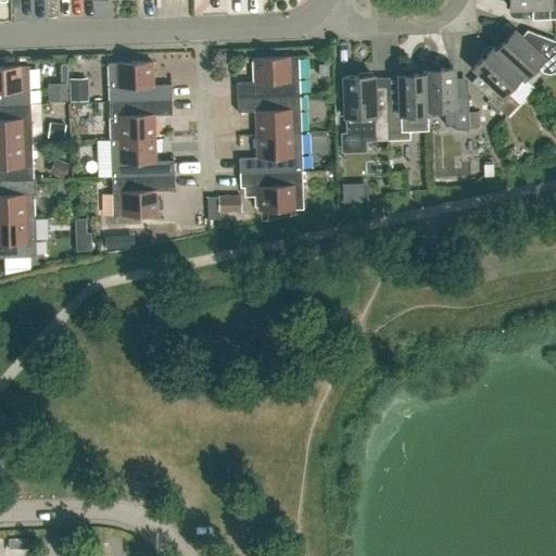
[(555,0),(508,0),(509,8),(540,7),(540,20),(555,19),(555,0)]
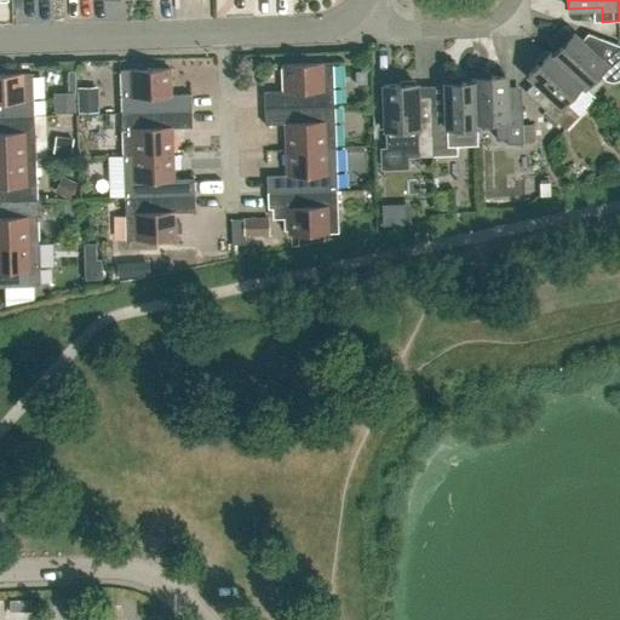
[(585,87),(597,74),(604,80),(612,82),(618,81),(619,78),(619,46),(587,33),(580,41),(572,34),(552,56),(551,56),(581,84),(585,87)]
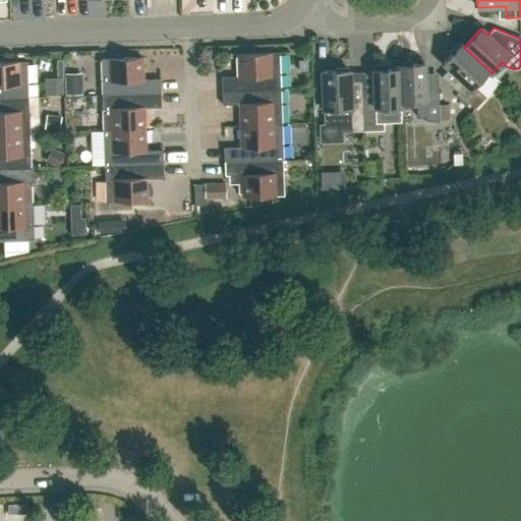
[(474,85),(488,70),(463,47),(464,47),(461,44),(443,63),(461,79),(453,89),(474,109),(486,97),(474,85)]
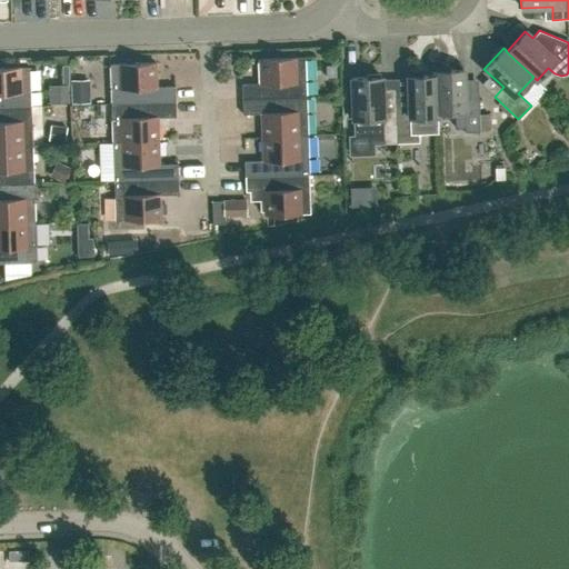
[(260,83),(241,83),(242,99),(306,97),(305,57),(259,59),(260,83)]
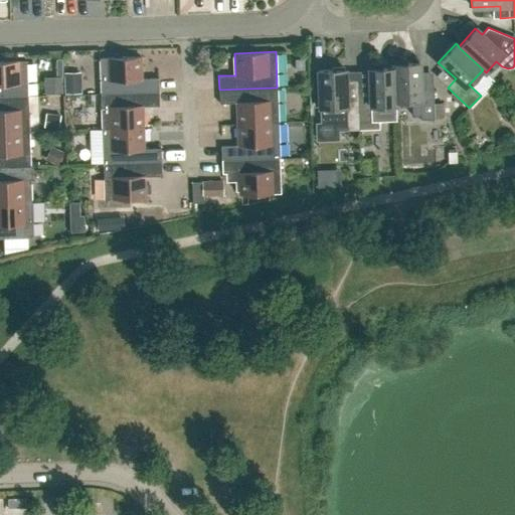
[(141,56),(100,58),(101,94),(159,92),(158,77),(142,78),(141,56)]
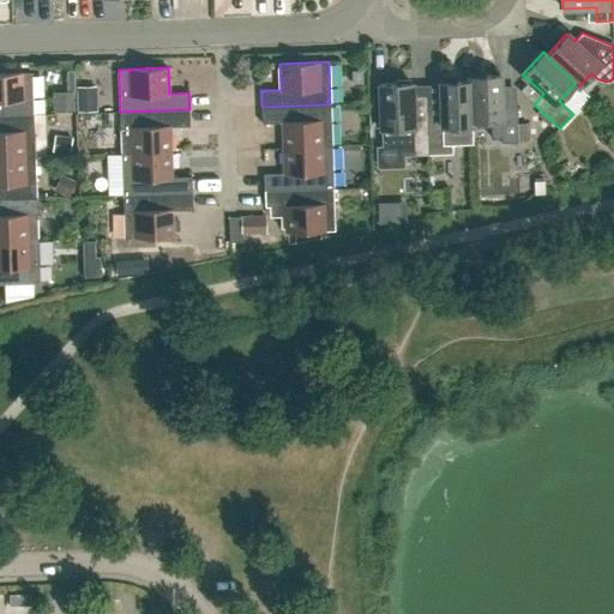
[(0,115),(34,115),(31,72),(0,73),(0,115)]
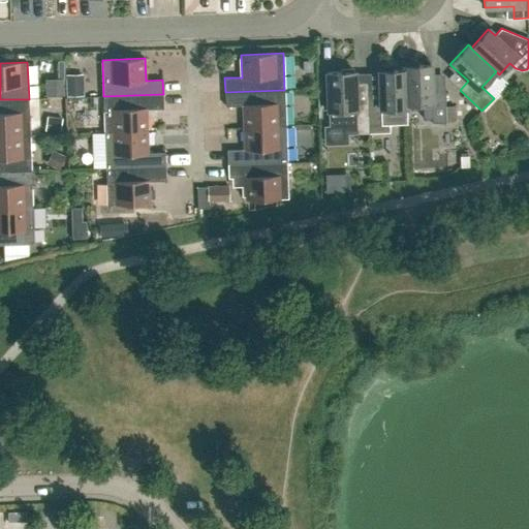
[(431,64),(404,65),(404,69),(405,69),(406,104),(423,103),(424,119),(432,119),(432,123),(446,123),(445,92),(432,93),(431,64)]
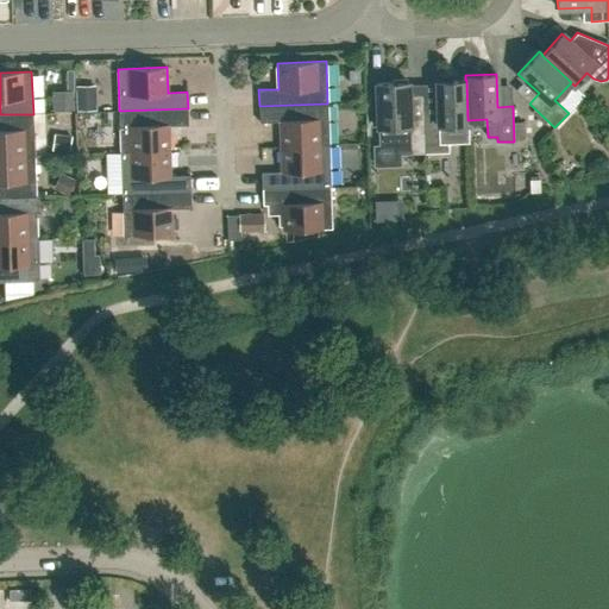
[(449,125),(468,125),(469,125),(468,120),(466,80),(465,80),(437,81),(438,114),(424,114),(425,144),(449,143),(449,125)]
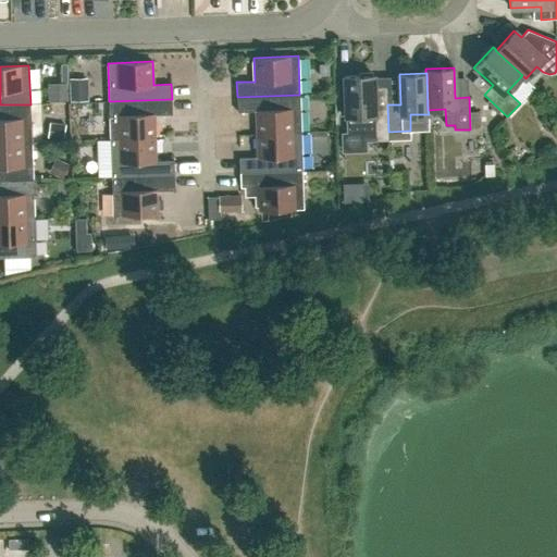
[(39,74),(39,93),(77,93),(77,74),(39,74)]
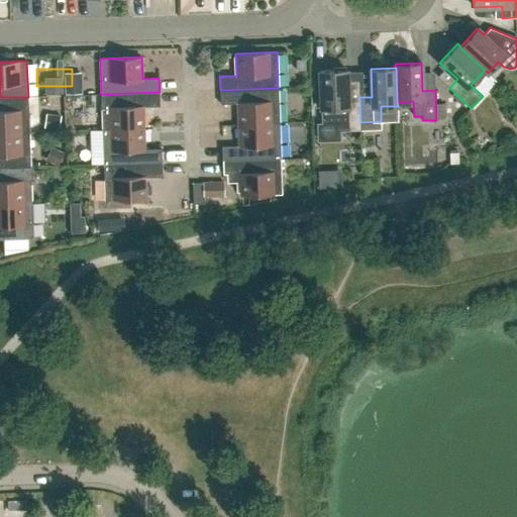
[(335,131),(360,130),(360,122),(359,97),(347,97),(346,70),(319,71),(321,122),(334,122),(335,131)]
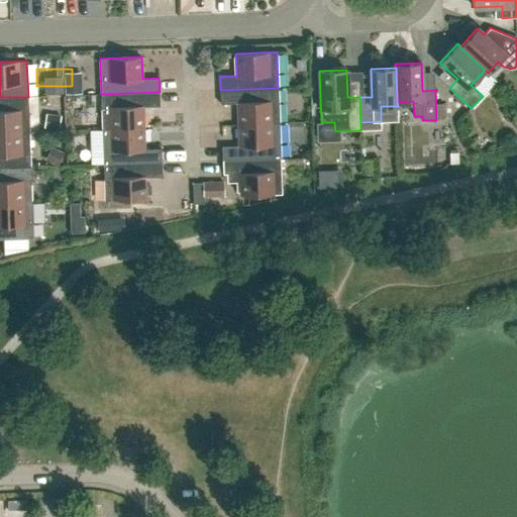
[(220,90),(220,104),(237,103),(237,124),(280,123),(278,88),(220,90)]
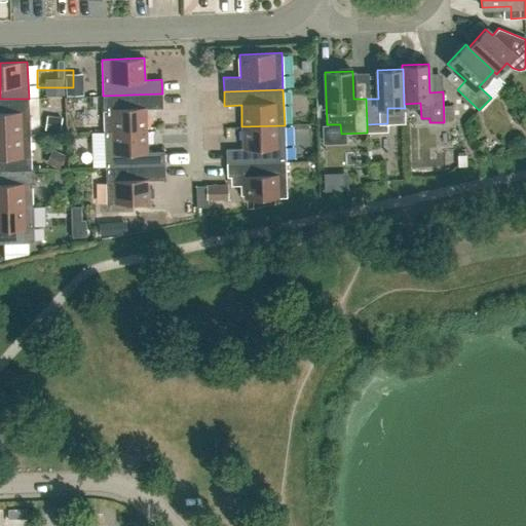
[(146,129),(146,109),(162,108),(162,94),(103,96),(104,132),(146,129)]
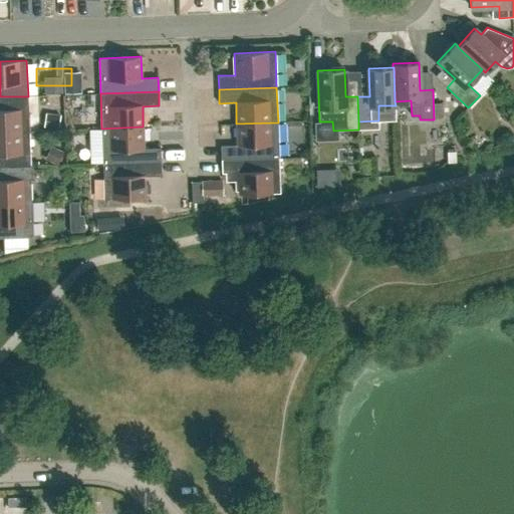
[(0,132),(29,132),(28,96),(0,96),(0,132)]
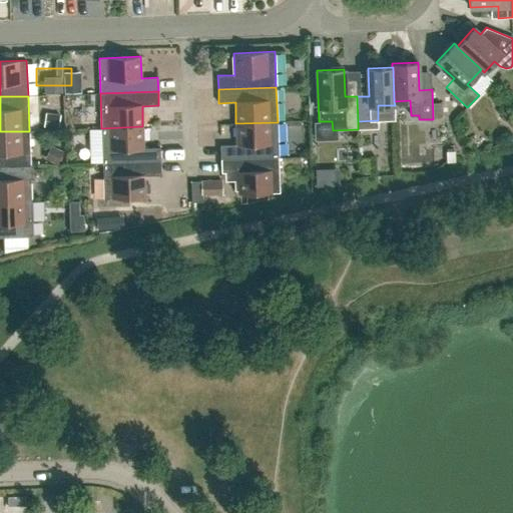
[(83,119),(95,119),(95,101),(83,101),(83,119)]
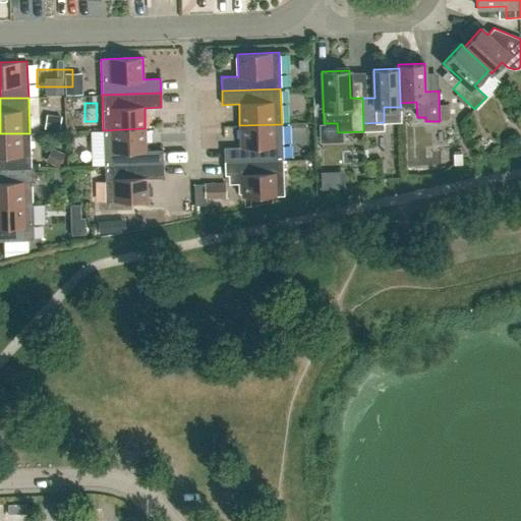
[(216,132),(215,120),(201,120),(203,133),(216,132)]
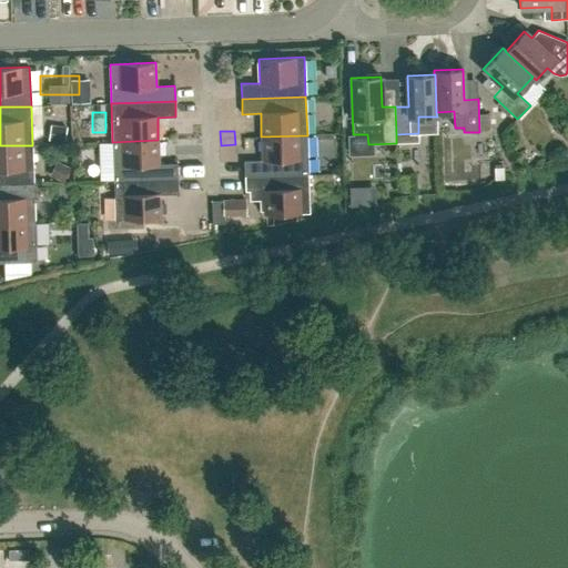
[(92,173),(108,172),(105,134),(91,135),(92,173)]
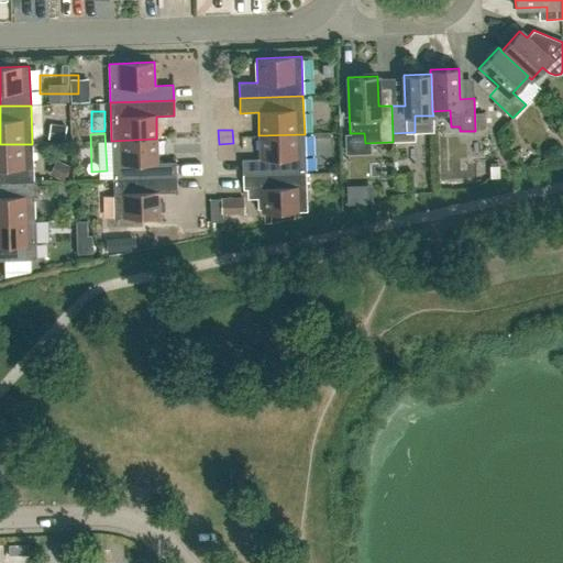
[(258,135),(260,158),(242,159),(242,175),(306,173),(305,134),(258,135)]
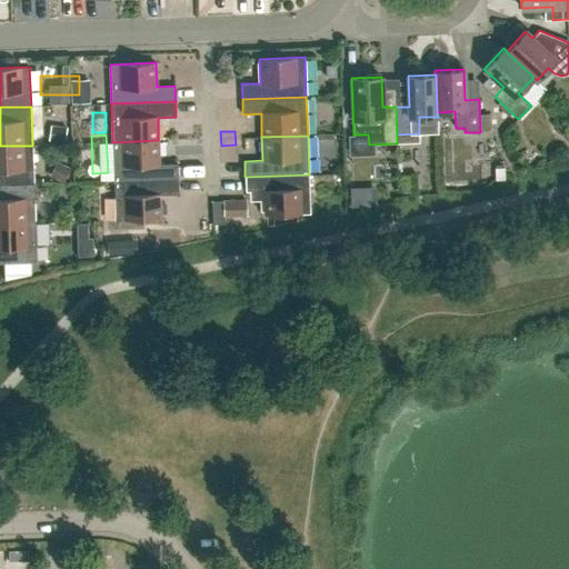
[(178,163),(159,165),(158,140),(112,142),(113,181),(178,179),(178,163)]
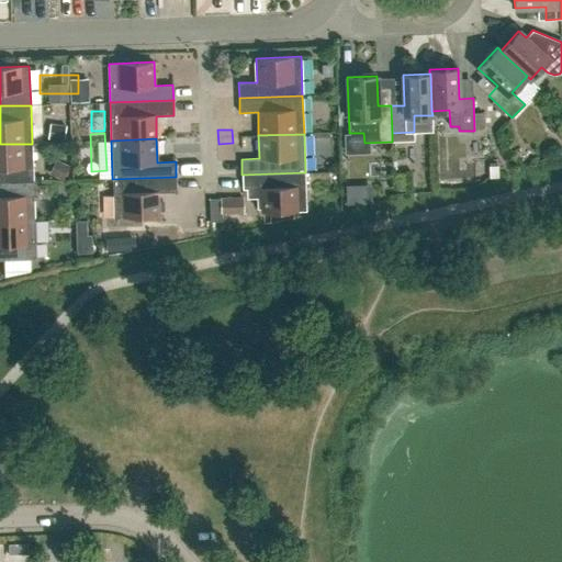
[(0,182),(33,181),(32,144),(0,144),(0,182)]
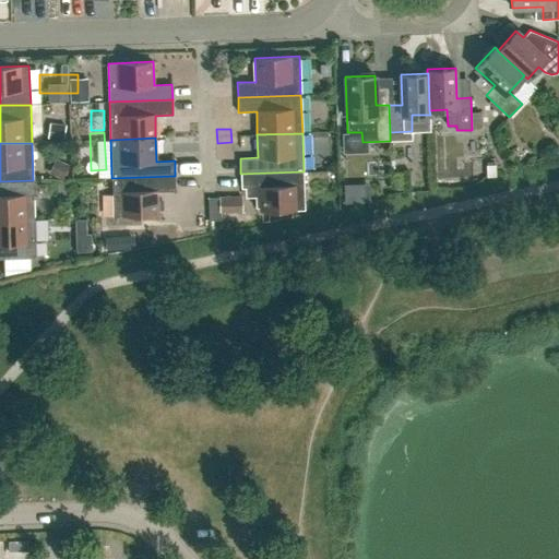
[(256,197),(256,207),(260,207),(260,211),(305,210),(304,171),(240,174),(241,188),(259,188),(259,197),(256,197)]
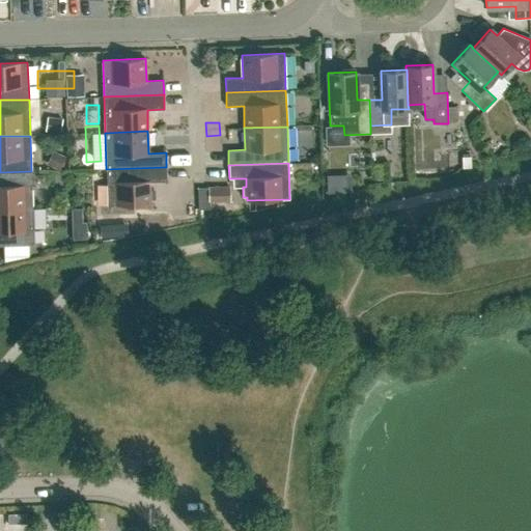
[(149,182),(167,182),(166,167),(106,169),(108,205),(150,204),(149,182)]
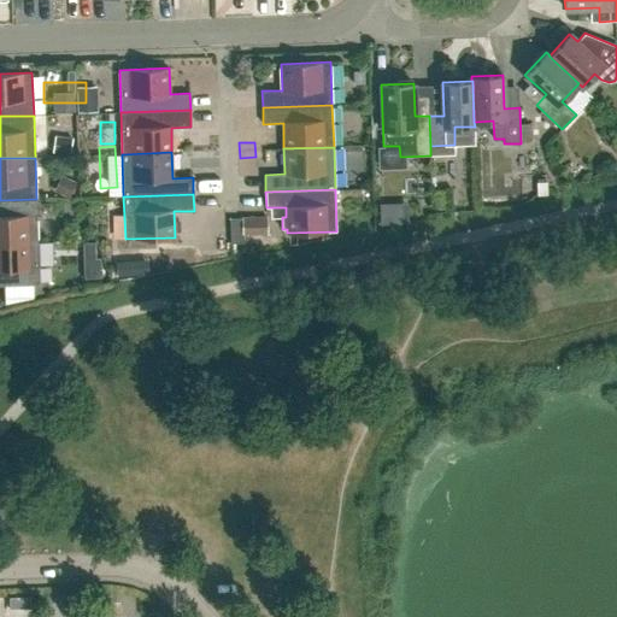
[(0,242),(37,241),(36,199),(0,200),(0,242)]
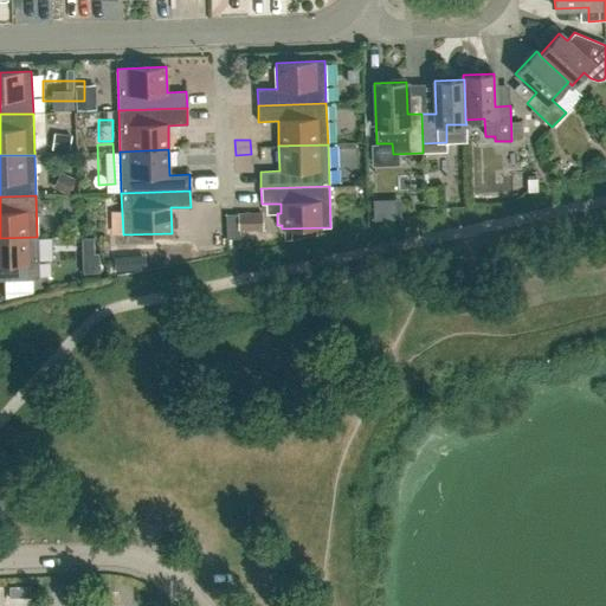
[(387,201),(373,202),(373,221),(387,220),(387,201)]
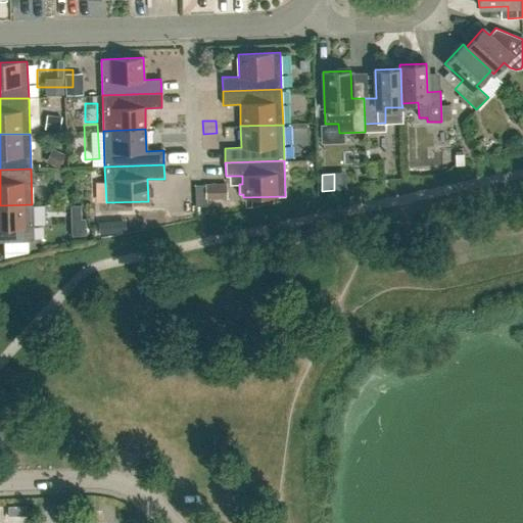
[(206,199),(227,199),(227,183),(204,184),(204,185),(194,186),(195,206),(206,206),(206,199)]
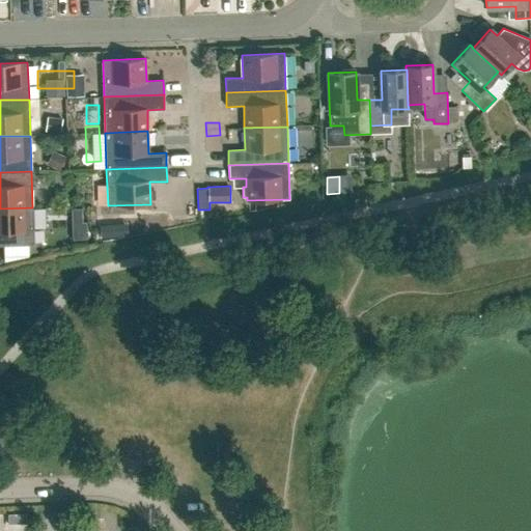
[(32,208),(32,207),(0,208),(0,245),(34,245),(33,228),(46,228),(45,207),(32,208)]
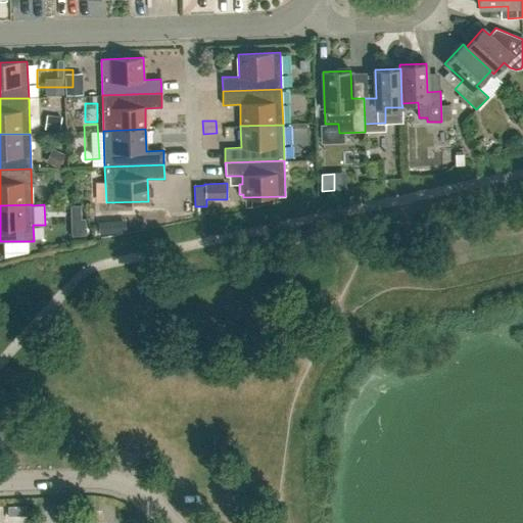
[(81,205),(70,205),(70,220),(81,219),(81,205)]
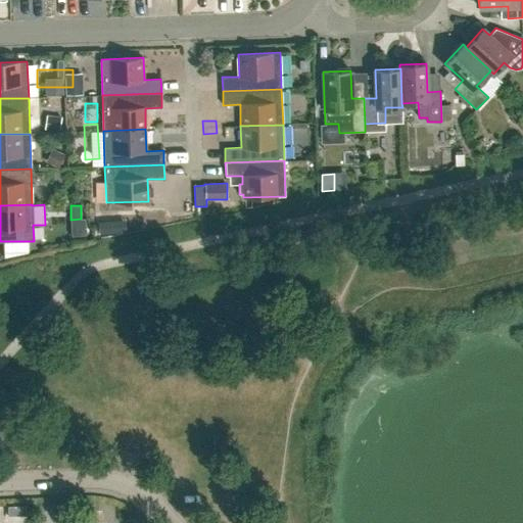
[(149,225),(165,224),(165,210),(148,211),(149,225)]
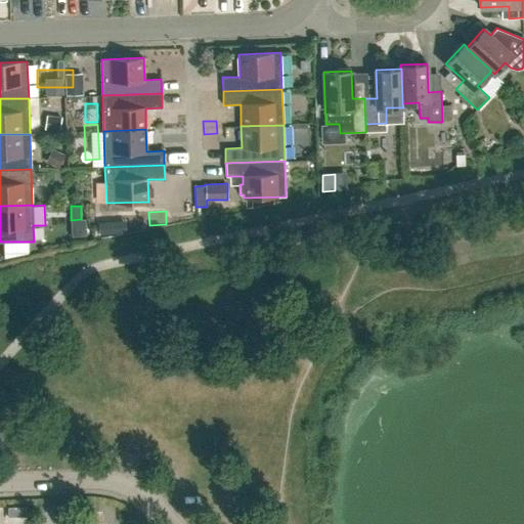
[(27,507),(8,508),(8,518),(27,517),(27,507)]
